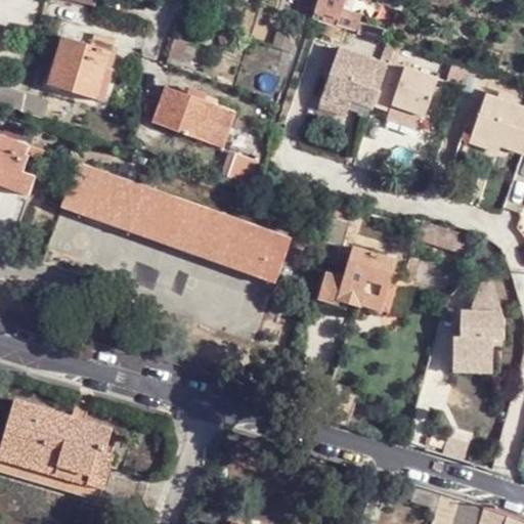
[(318,0),(316,9),(339,16),(343,0),(318,0)]
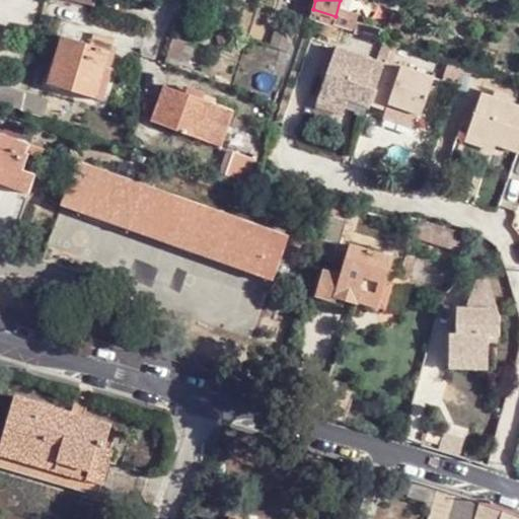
[(352,32),(358,7),(359,1),(356,0),(340,0),(336,16),(330,26),(352,32)]
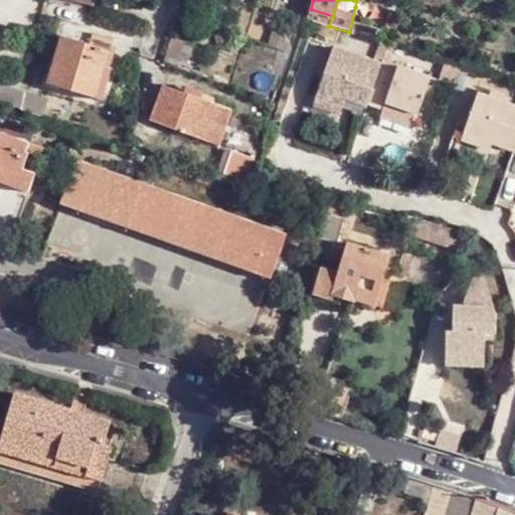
[(311,9),(307,20),(328,26),(333,16),(311,9)]
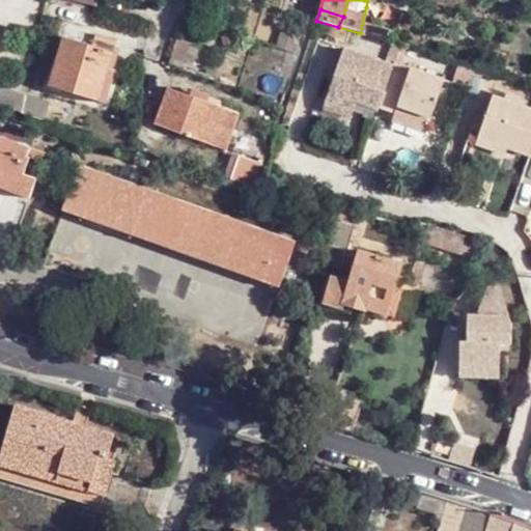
[(111,51),(62,35),(47,83),(95,99),(111,51)]
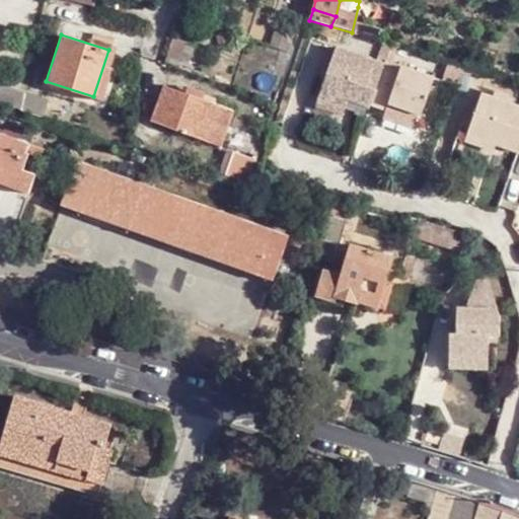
[(332,48),(314,99),(343,107),(345,98),(368,106),(369,105),(386,110),(387,104),(400,108),(420,114),(432,75),(400,64),(396,74),(380,69),(381,64),(332,48)]
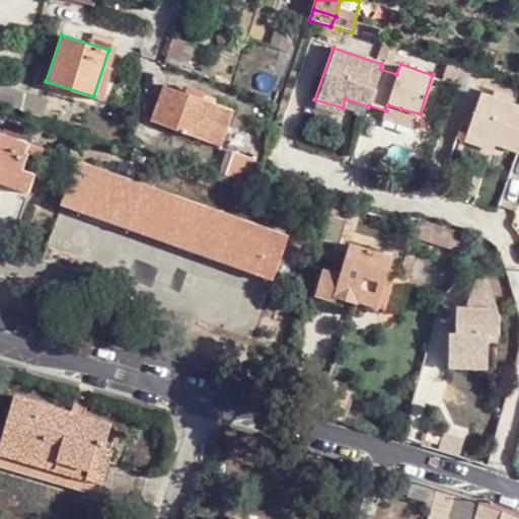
[(209,128),(216,106),(163,86),(151,122),(204,141),(209,128)]
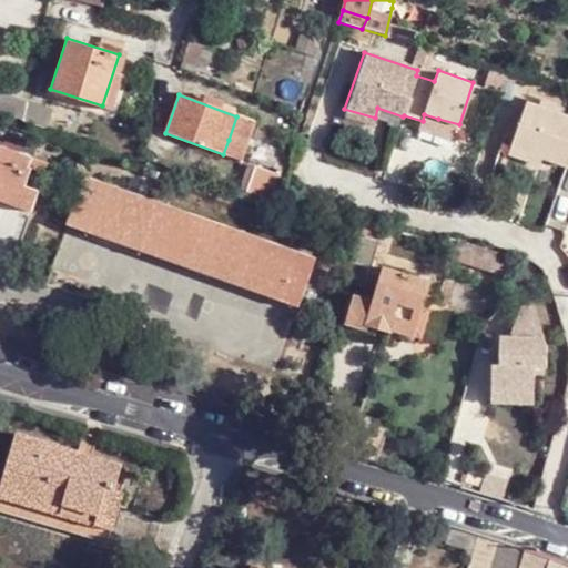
[(29,98),(23,120),(46,127),(52,105),(29,98)]
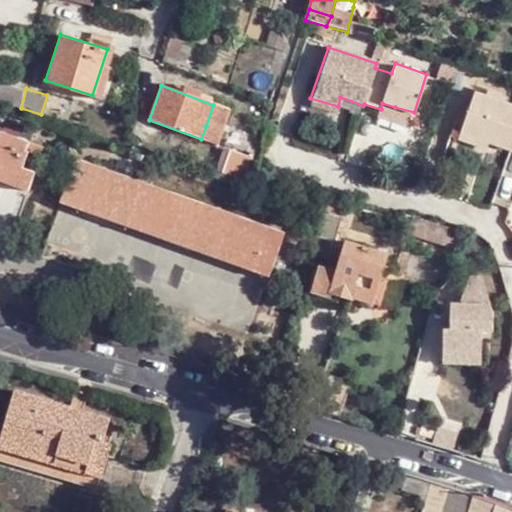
[(511,106),(474,95),(461,136),(489,145),(511,151),(511,106)]
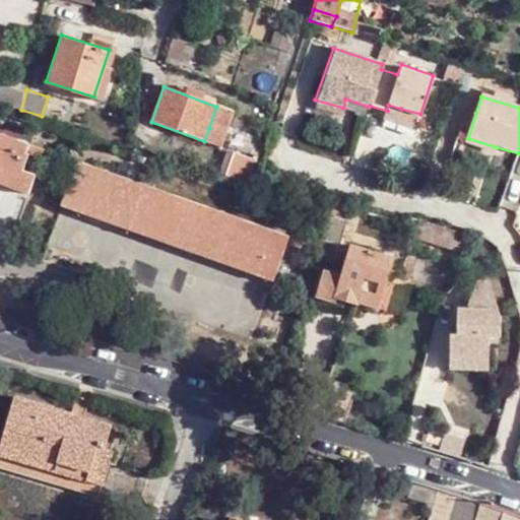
[(343,108),(315,100),(311,109),(339,117),(343,108)]
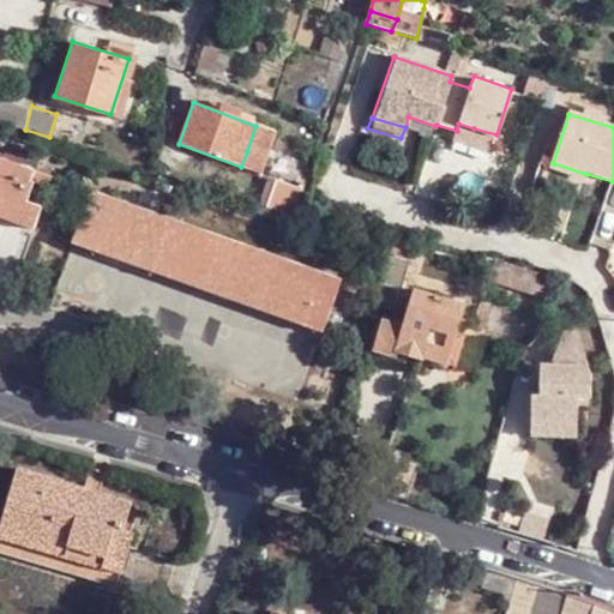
[(458,124),(457,131),(473,136),(474,128),(458,124)]
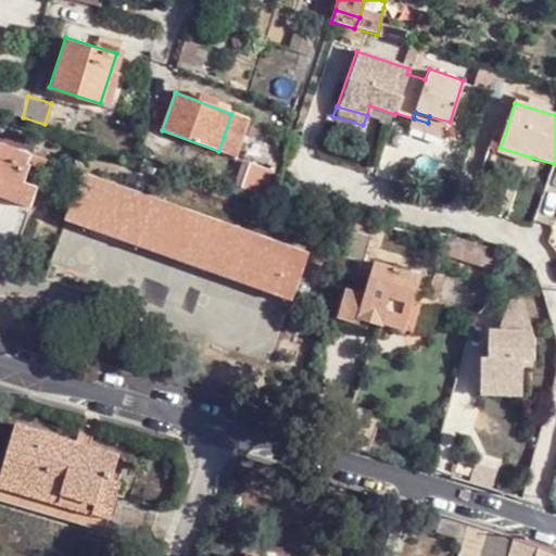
[(249,119),(231,114),(224,137),(240,143),(249,119)]
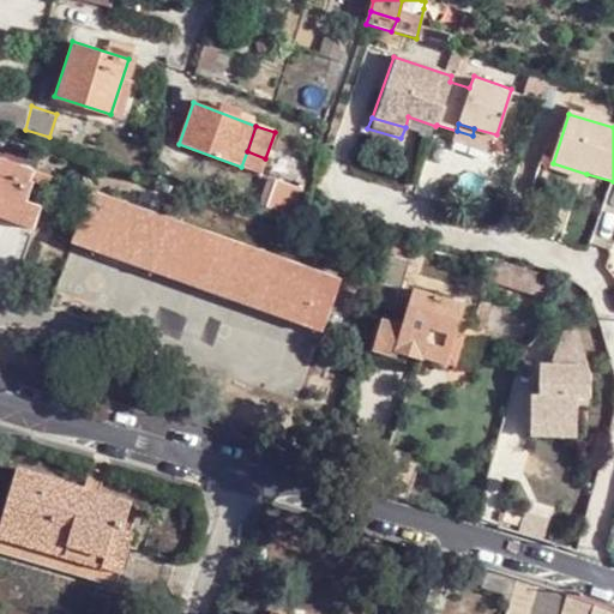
[(247,151),(241,167),(259,174),(265,158),(247,151)]
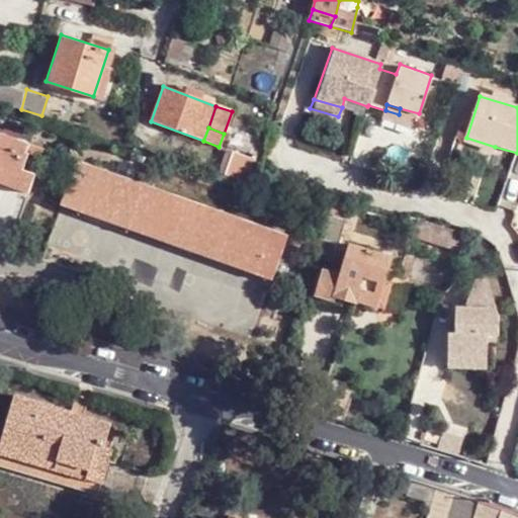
[(31,146),(0,134),(0,184),(29,195),(36,177),(22,172),(31,146)]
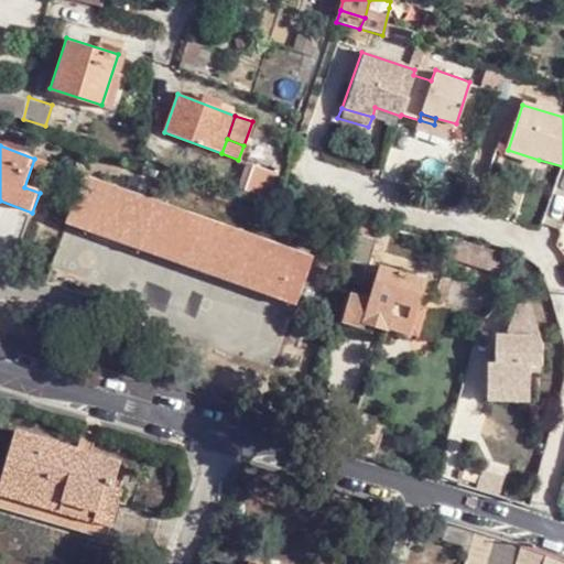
[(539,160),(508,150),(506,159),(535,169),(539,160)]
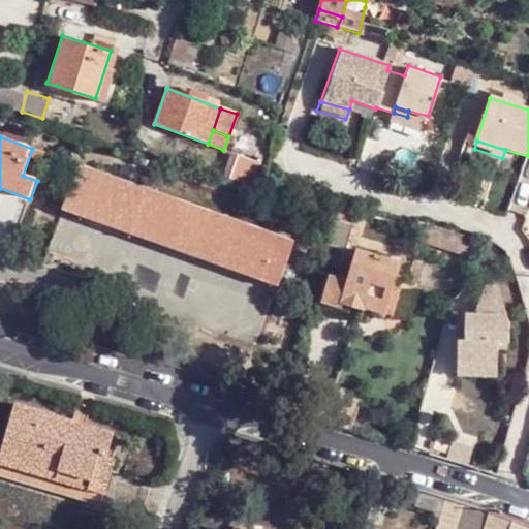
[(223,180),(256,191),(266,166),(231,155),(223,180)]
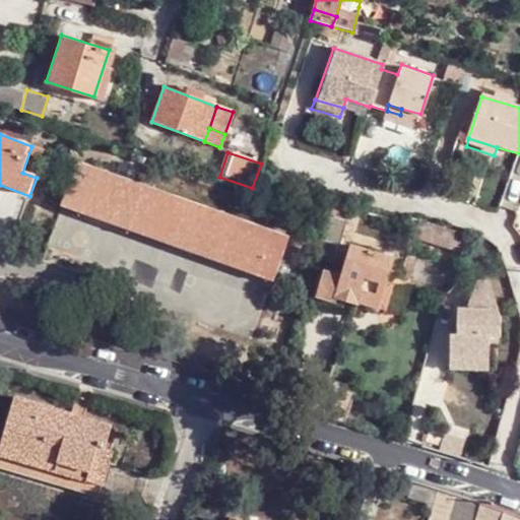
[(290,239),(76,161),(61,207),(273,282),(290,239)]
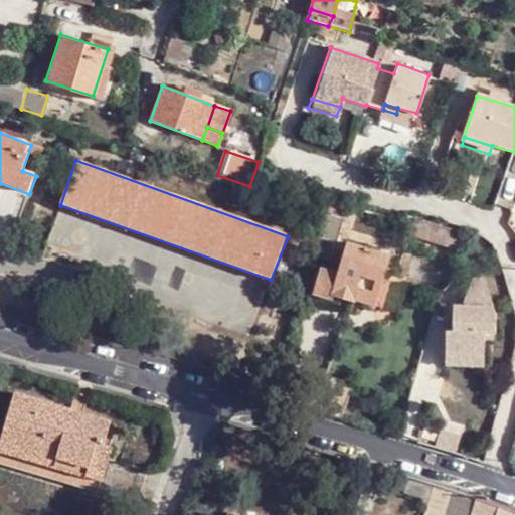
[(331,201),(328,213),(346,217),(348,205),(331,201)]
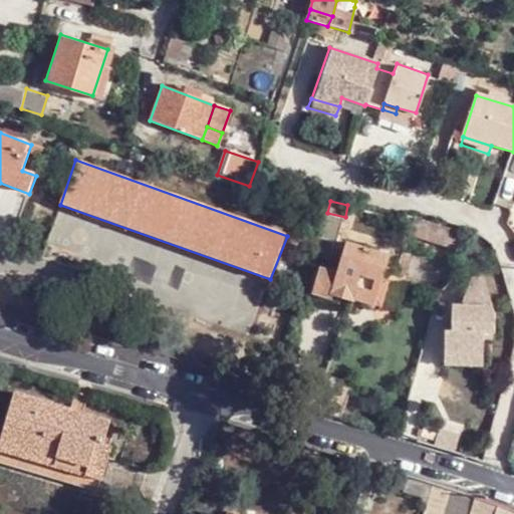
[(327,213),(320,241),(338,245),(345,217),(327,213)]
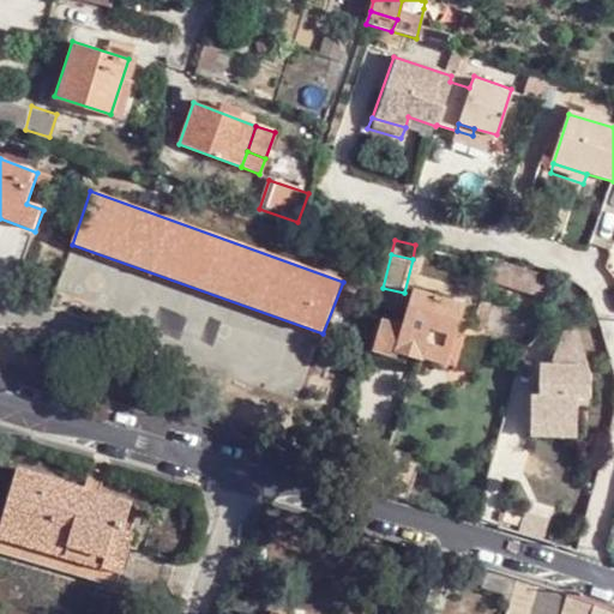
[(552,278),(497,263),(492,281),(546,296),(552,278)]
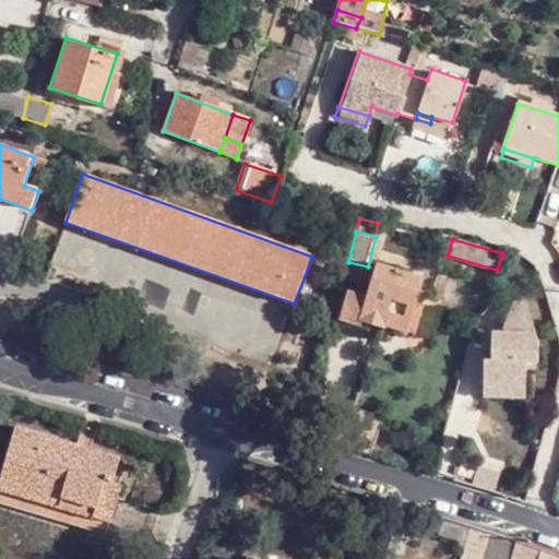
[(408,330),(417,304),(425,277),(379,262),(369,297),(349,290),(342,319),(364,325),(366,320),(383,326),(384,322),(408,330)]
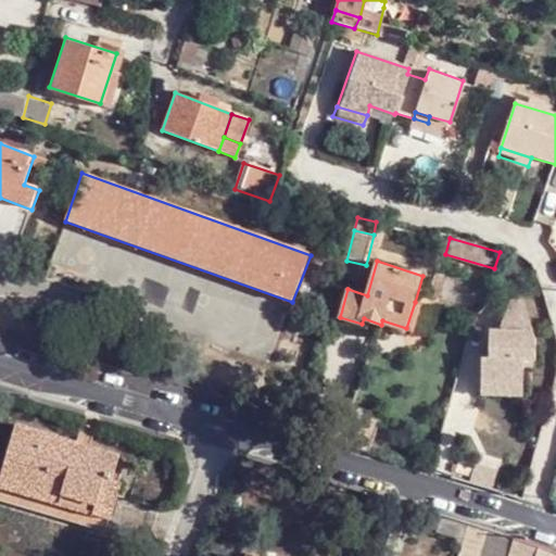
[(494,329),(493,349),(501,349),(501,356),(485,356),(485,379),(527,380),(527,358),(536,358),(543,358),(543,335),(527,302),(515,301),(504,329),(494,329)]
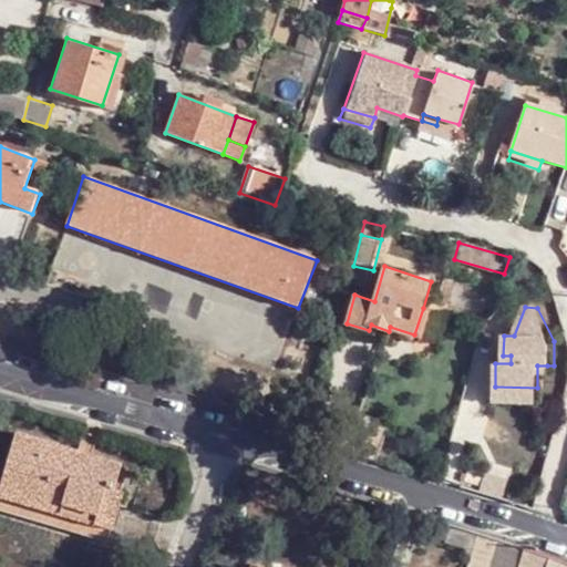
[(431,310),(423,308),(414,334),(423,337),(431,310)]
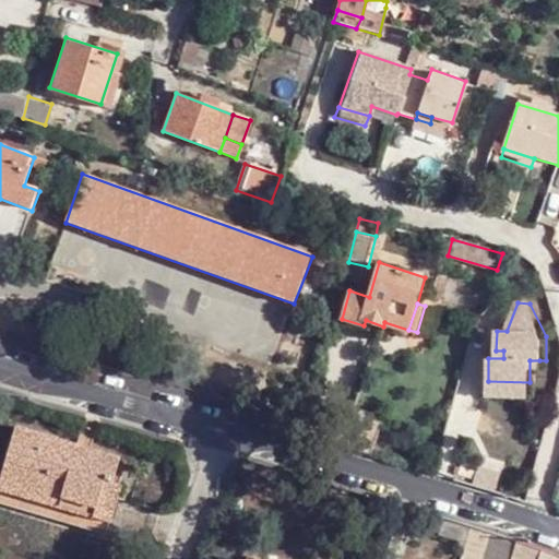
[(530,382),(488,381),(488,395),(538,396),(539,360),(530,360),(530,382)]
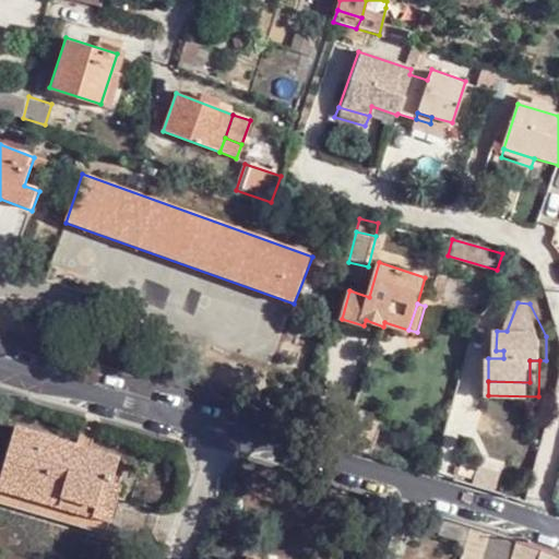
[(120,459),(15,426),(0,473),(0,477),(62,498),(60,503),(93,513),(105,478),(113,480),(120,459)]
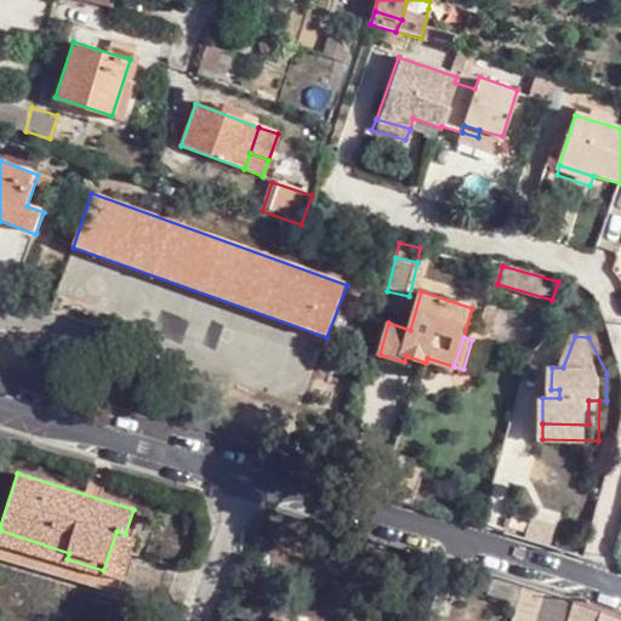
[(292,550),(278,545),(274,560),(285,564),(292,550)]
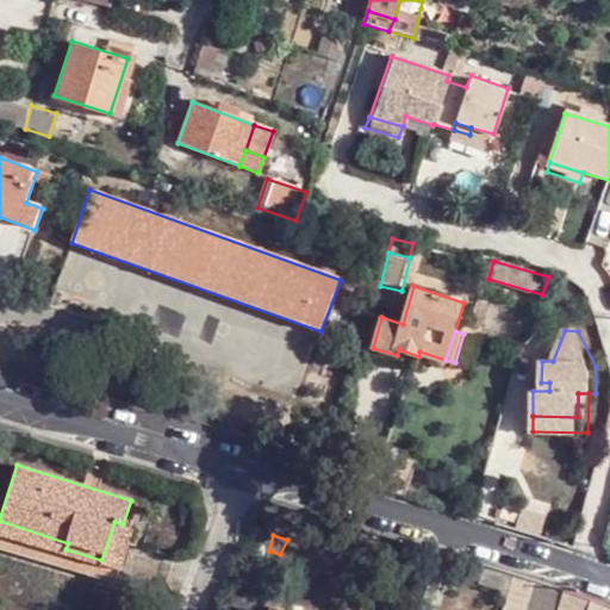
[(559,609),(566,589),(537,580),(526,609),(559,609)]
